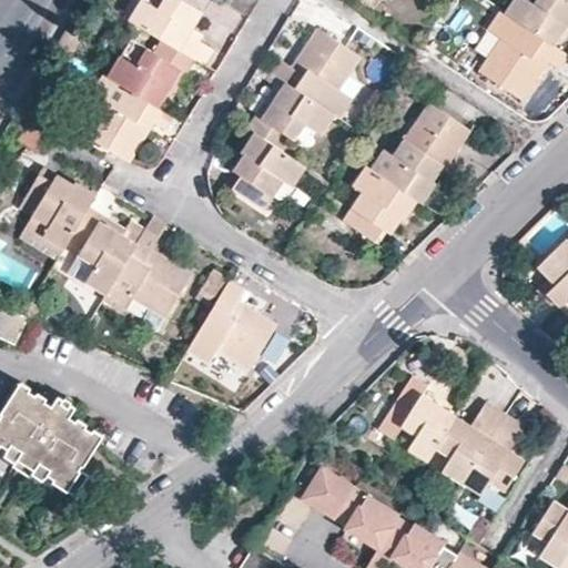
[(193,58),(204,64),(214,49),(198,38),(190,32),(193,28),(203,11),(185,0),(163,0),(159,7),(148,0),(139,0),(129,19),(158,37),(193,58)]
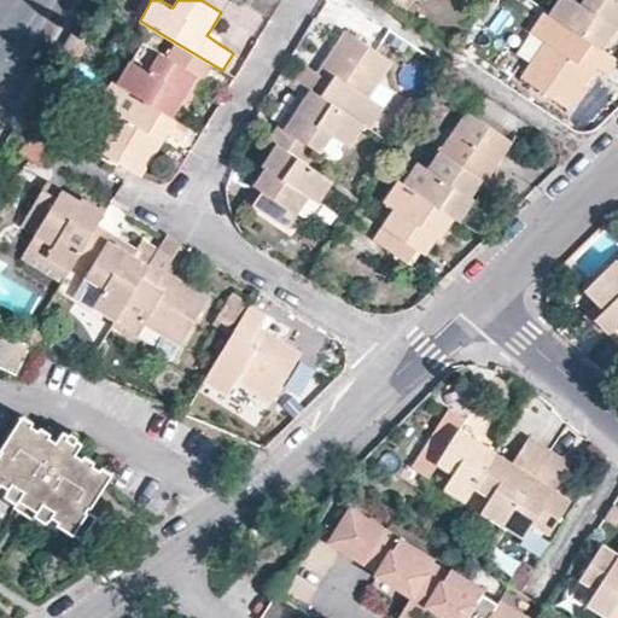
[(617,31),(617,0),(589,0),(587,6),(576,0),(565,0),(553,17),(605,51),(617,31)]
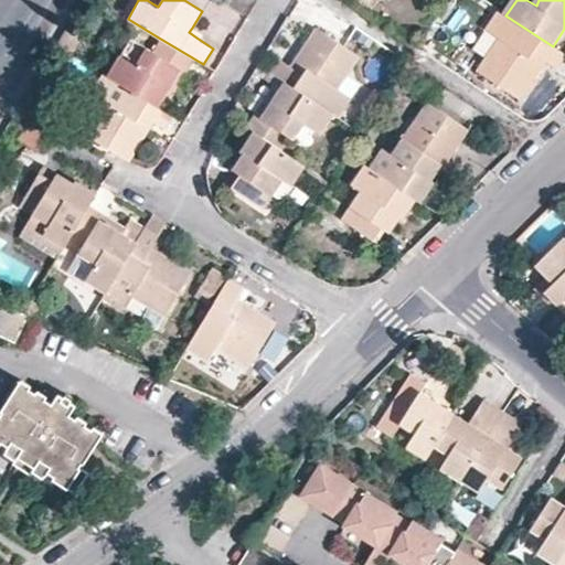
[(505,16),(501,12),(489,31),(500,39),(478,73),(522,102),(542,71),(533,64),(536,56),(546,64),(560,73),(563,67),(564,64),(564,54),(558,51),(553,46),(505,16)]
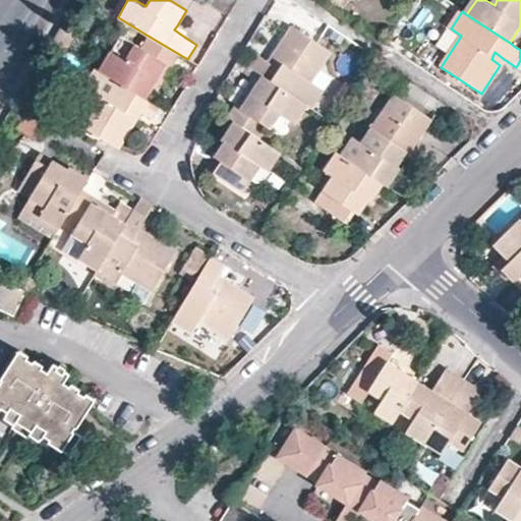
[(183,31),(177,25),(174,30),(181,35),(182,33),(183,31)]
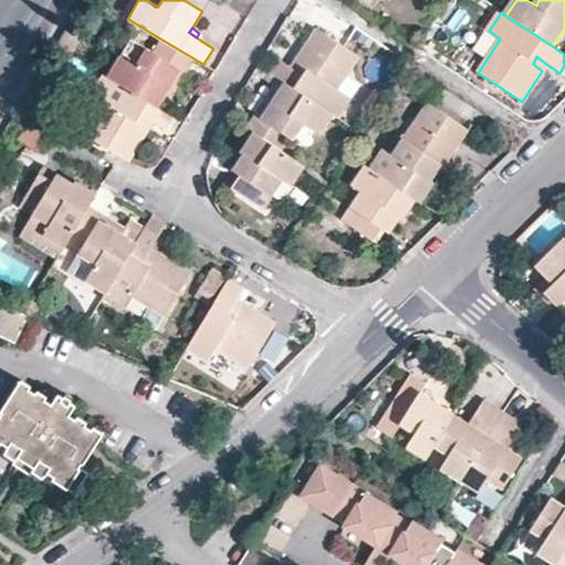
[(279,60),(270,73),(278,77),(284,82),(331,113),(337,116),(351,96),(339,88),(359,57),(316,29),(296,60),(308,68),(302,76),(290,67),(279,60)]
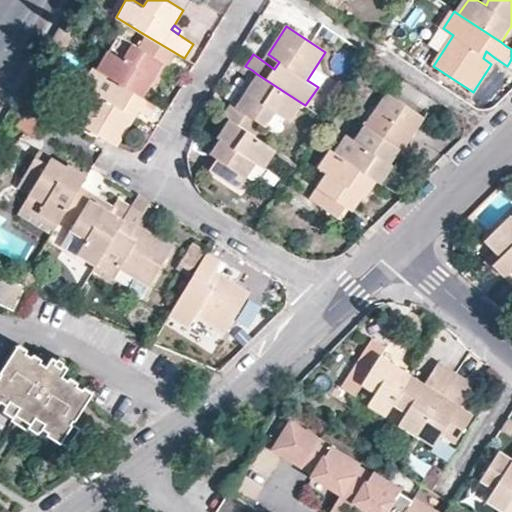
[(335,34),(322,26),(316,36),(329,44),(335,34)]
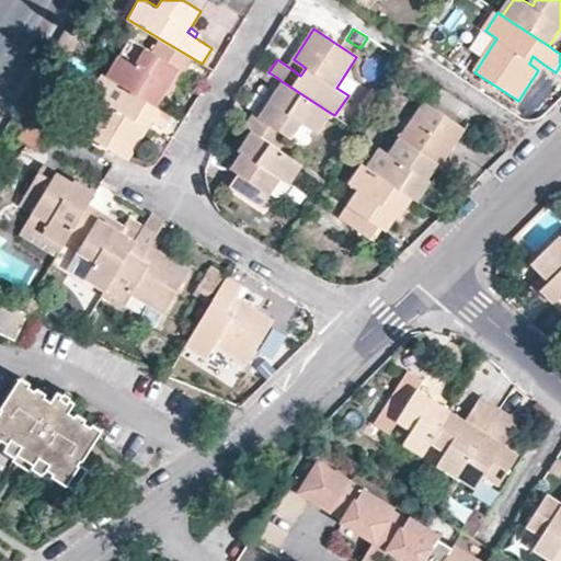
[(560,29),(549,46),(554,50),(560,39),(560,29)]
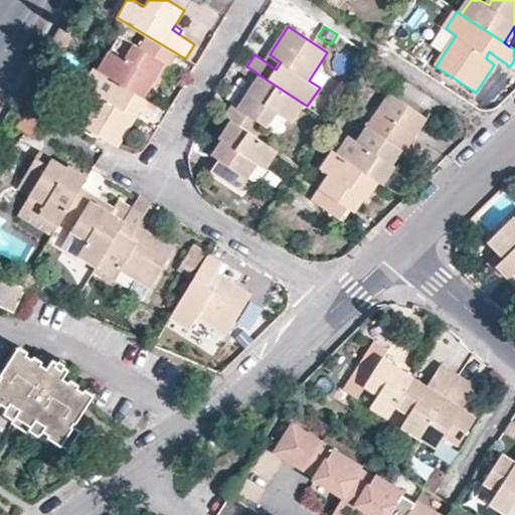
[(138,42),(133,39),(131,42),(117,33),(107,48),(106,47),(94,65),(142,95),(148,84),(162,61),(168,64),(175,52),(143,33),(138,42)]
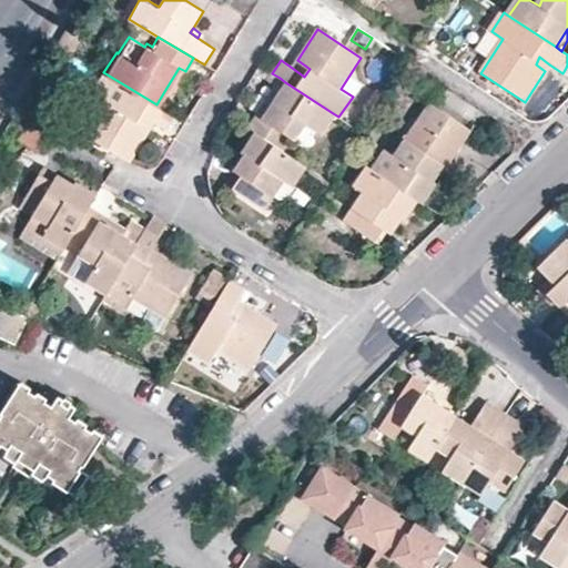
[(545,71),(549,64),(539,57),(536,64),(545,71)]
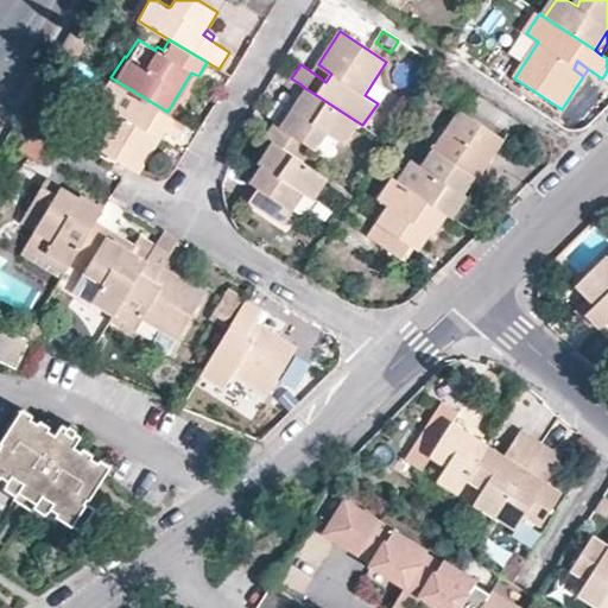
[(315,68),(312,73),(325,82),(331,74),(318,64),(315,68)]
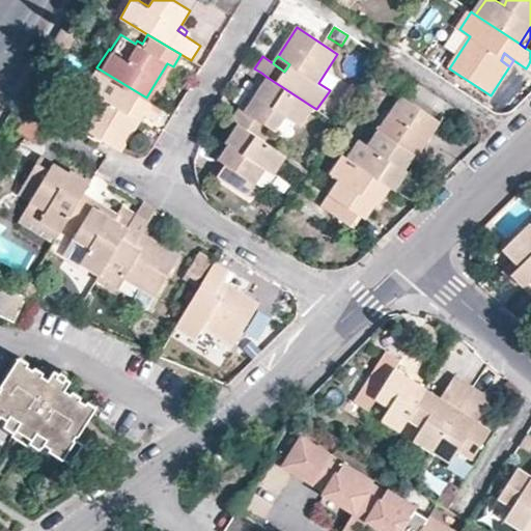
[(164,80),(173,66),(167,63),(152,87),(158,90),(164,80)]
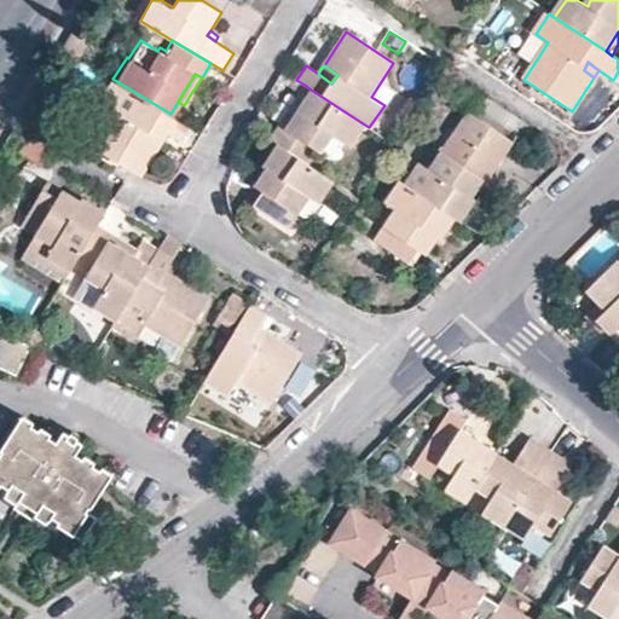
[(171,114),(113,79),(110,77),(96,99),(73,137),(90,148),(129,172),(138,177),(161,140),(150,133),(155,125),(166,132),(177,139),(186,125),(171,114)]
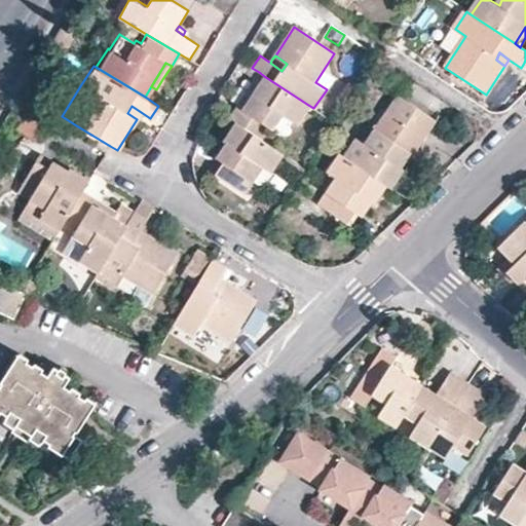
[(264,76),(259,72),(245,94),(236,105),(242,109),(264,76)]
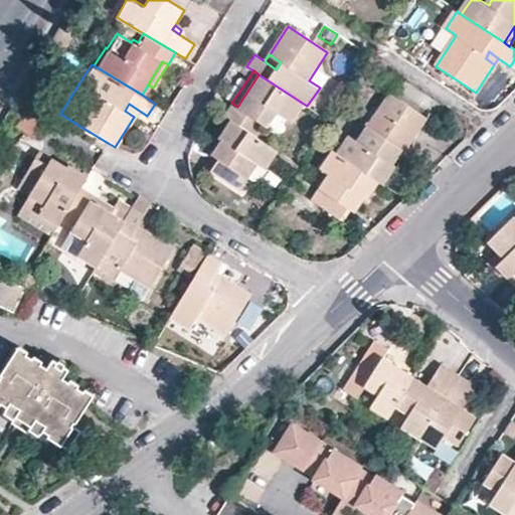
[(231,103),(222,117),(228,121),(251,135),(261,122),(266,125),(275,111),(290,120),(302,103),(259,74),(237,107),(231,103)]
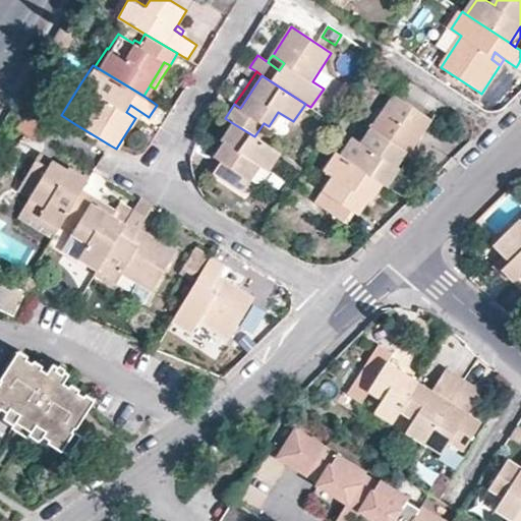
[(432,119),(395,94),(360,145),(351,138),(338,157),(385,186),(390,189),(400,172),(397,169),(406,154),(409,156),(415,146),(432,119)]
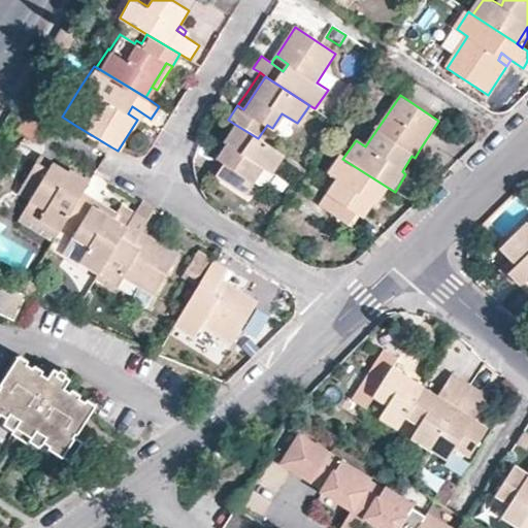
[(128,113),(137,120),(139,117),(141,112),(132,106),(128,113)]
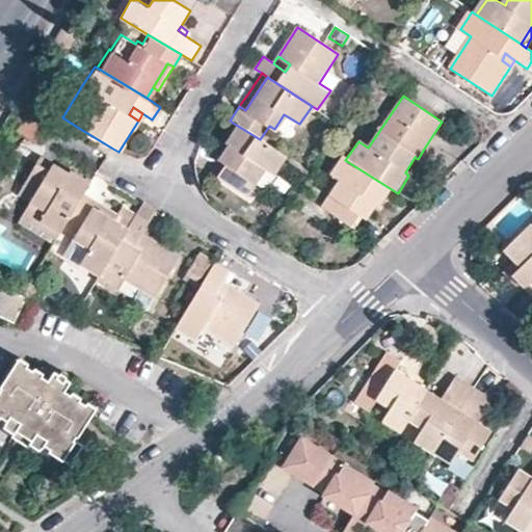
[(54,123),(37,112),(32,121),(27,117),(18,132),(40,145),(54,123)]
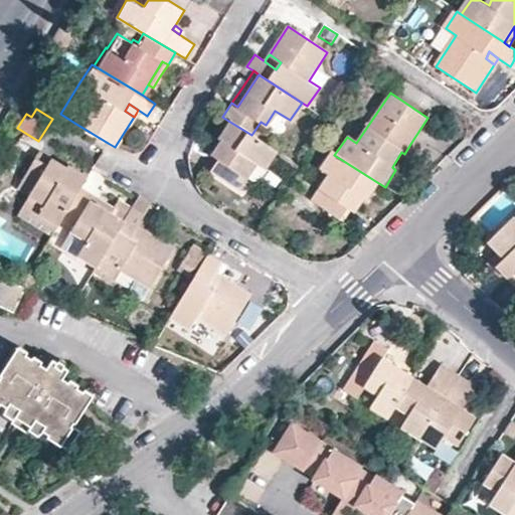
[(274,150),(251,135),(228,121),(217,138),(220,141),(217,145),(213,152),(218,156),(208,171),(237,190),(255,163),(263,167),(274,150)]
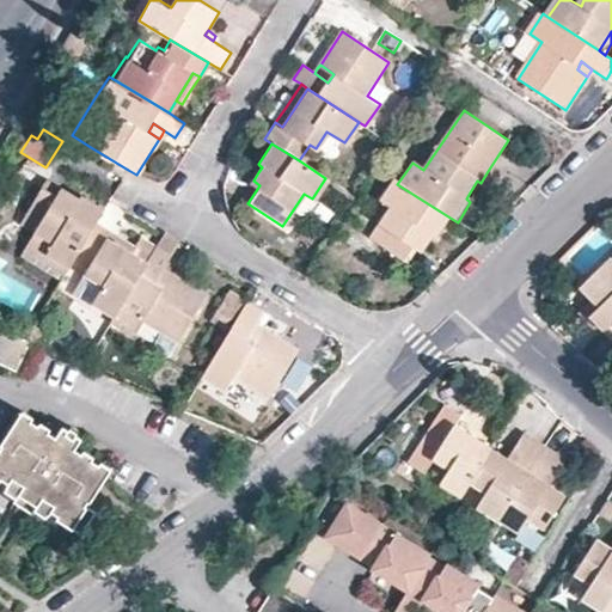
[(80,199),(48,177),(42,185),(56,195),(75,207),(80,199)]
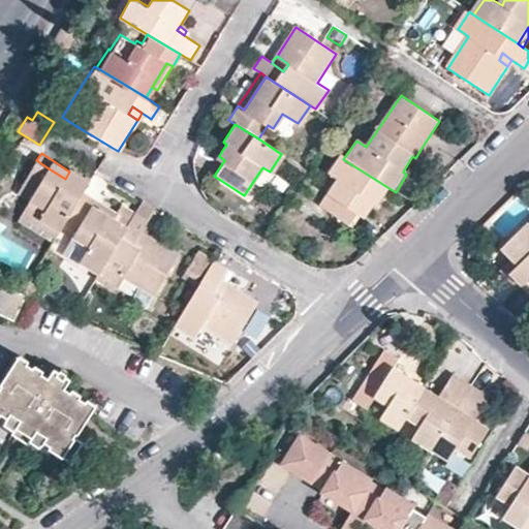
[(343,159),(339,156),(328,174),(336,181),(319,206),(349,227),(359,214),(366,219),(370,213),(377,204),(379,205),(391,189),(343,159)]
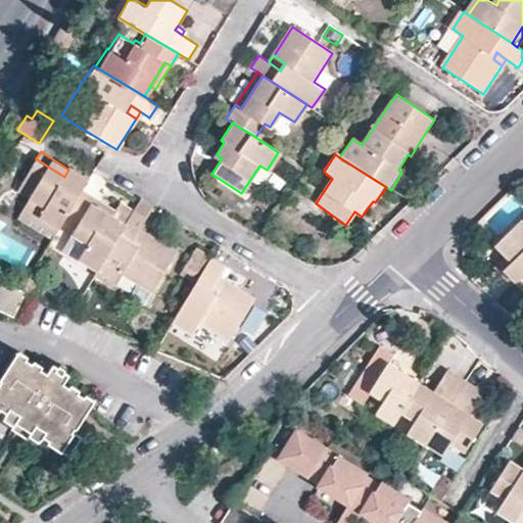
[(82,191),(90,179),(78,171),(70,167),(68,170),(64,177),(48,167),(36,158),(17,188),(31,197),(44,205),(39,215),(60,228),(64,221),(82,191)]
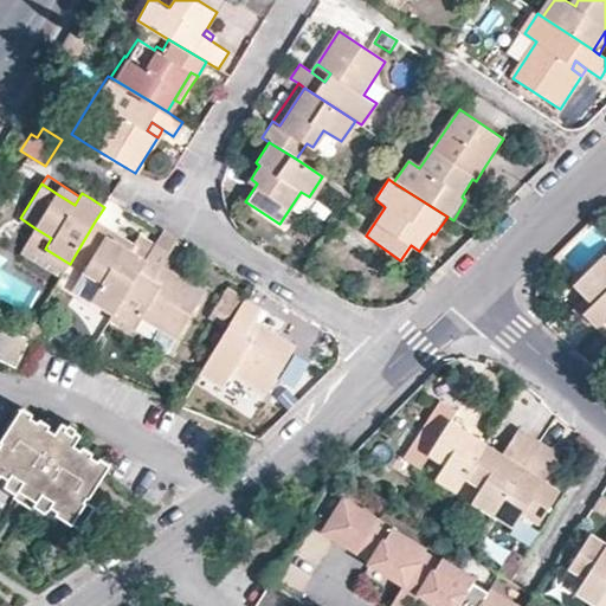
[(95,221),(75,256),(85,262),(81,269),(101,283),(92,297),(114,311),(143,260),(105,238),(109,231),(95,221)]
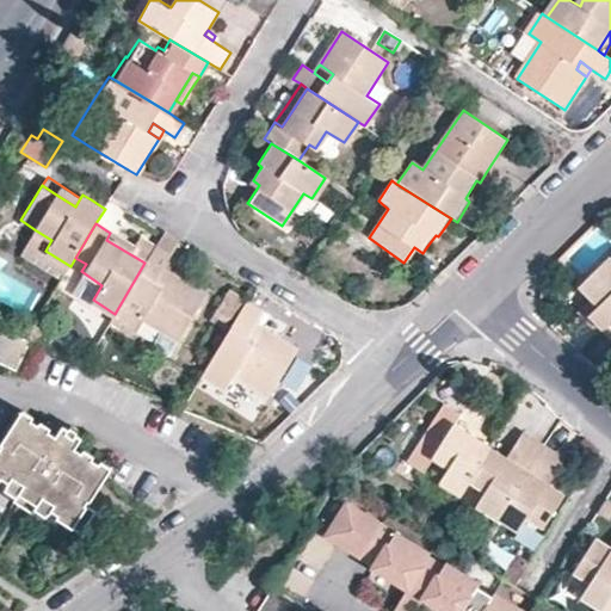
[(71,266),(45,251),(51,240),(36,230),(25,247),(66,272),(71,266)]
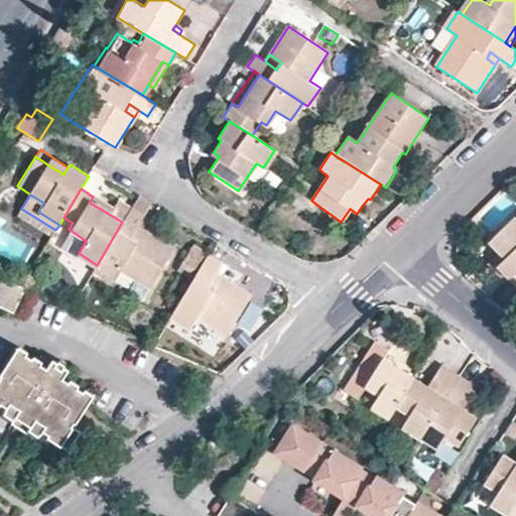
[(151,204),(138,196),(132,208),(130,210),(142,218),(151,204)]
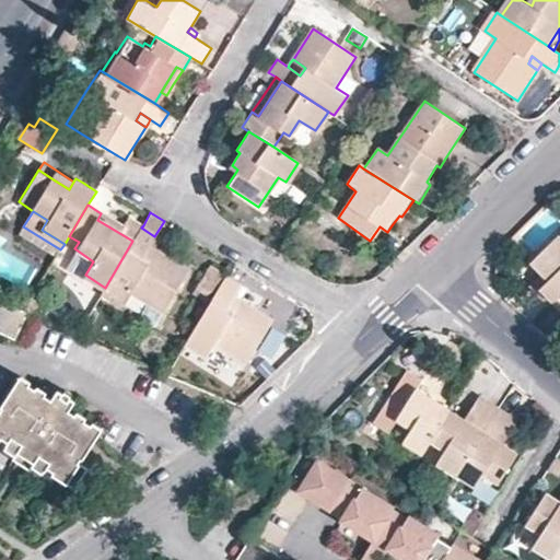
[(106,217),(101,213),(97,220),(132,241),(141,228),(143,225),(129,217),(123,226),(106,217)]
